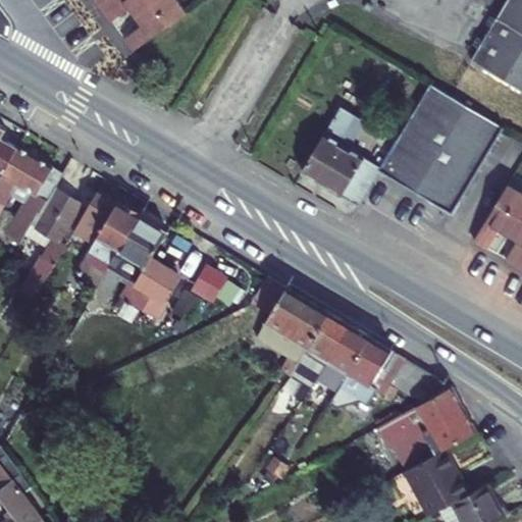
[(134,51),(186,10),(177,0),(95,0),(110,20),(129,6),(143,24),(124,39),(134,51)]
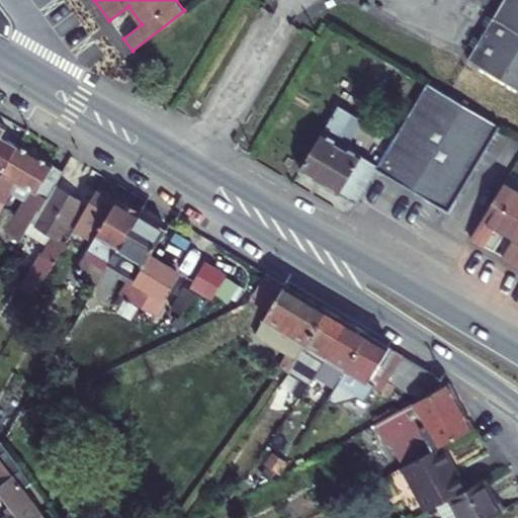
[(517,0),(503,0),(486,30),(467,60),(517,88),(517,0)]
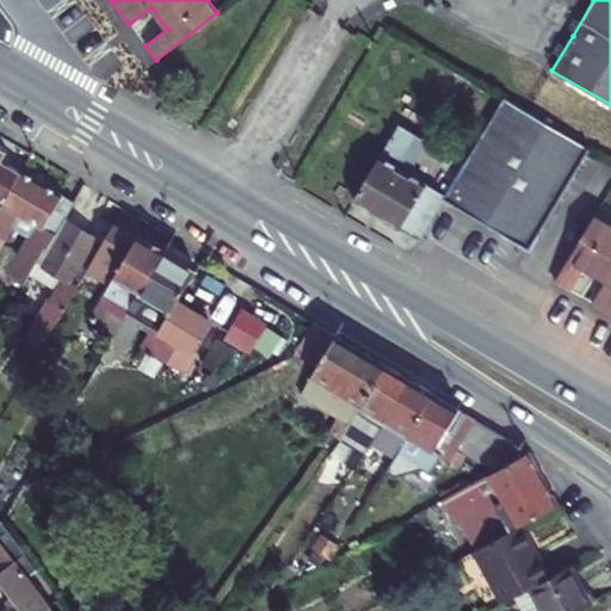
[(464,164),(444,201),(530,251),(588,149),(504,98),(464,164)]
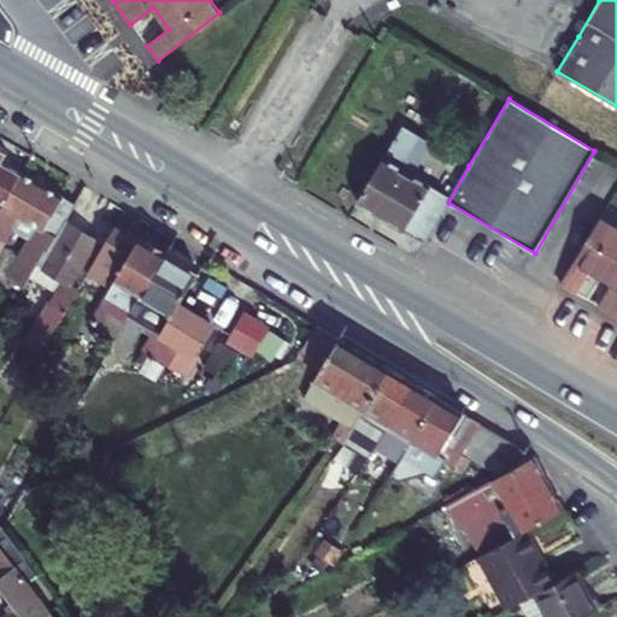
[(424,242),(469,165),(448,153),(430,183),(415,174),(403,168),(422,137),(404,127),(358,204),(424,242)]
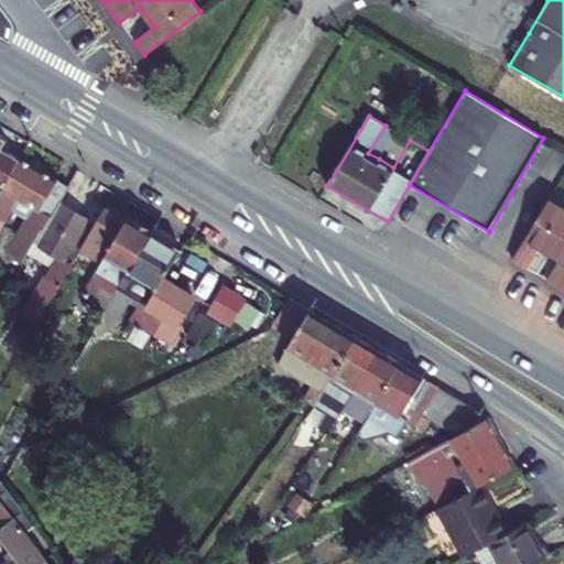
[(379,159),(394,131),(386,126),(368,153),(379,159)]
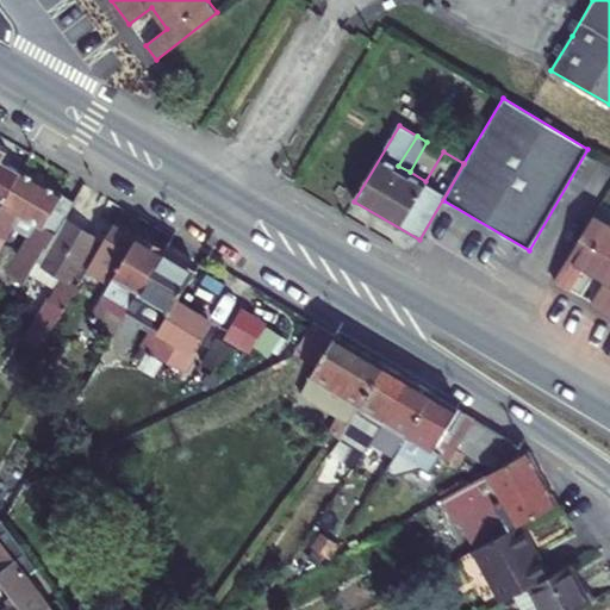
[(0,205),(19,173),(2,161),(7,153),(0,148),(0,205)]
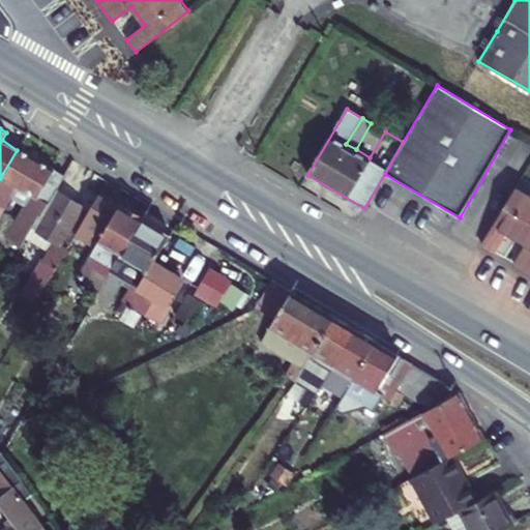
[(55,190),(63,176),(19,148),(17,150),(0,178),(0,215),(11,197),(25,205),(6,238),(21,247),(26,238),(55,190)]
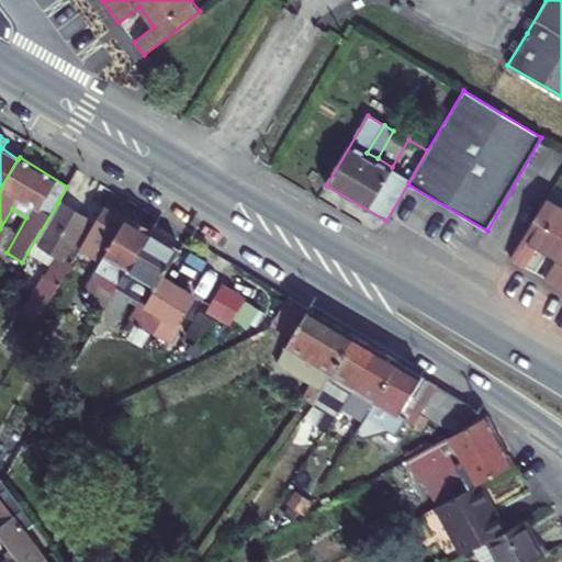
[(561,206),(547,198),(509,261),(525,270),(538,248),(557,259),(543,281),(561,291),(561,206)]
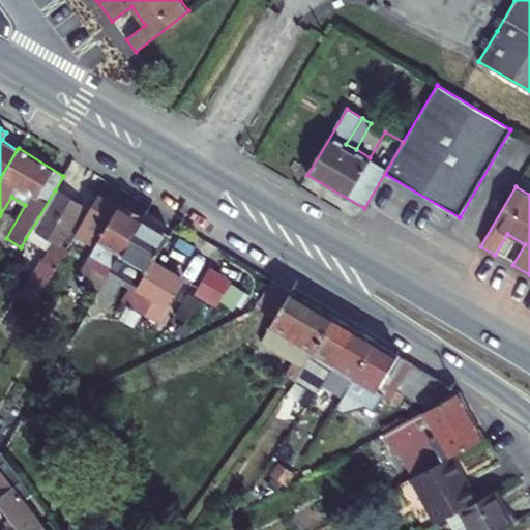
[(90,211),(55,190),(26,238),(49,251),(43,262),(47,264),(36,282),(46,288),(75,236),(90,211)]
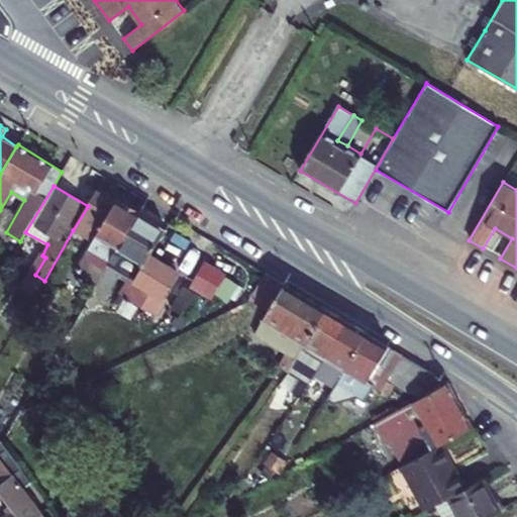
[(88,206),(73,230),(92,241),(75,271),(96,283),(138,214),(97,190),(88,206)]
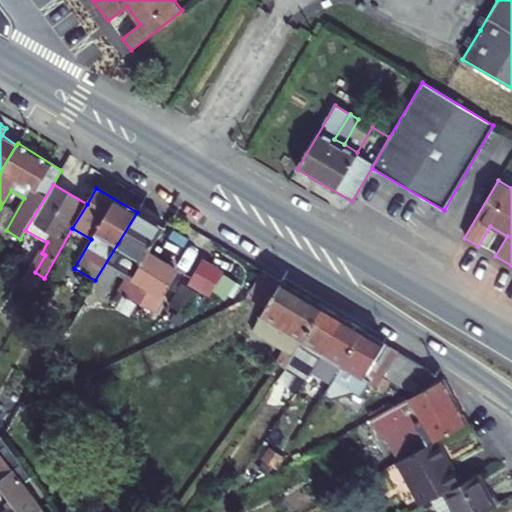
[(148,254),(163,228),(137,212),(95,280),(83,302),(90,306),(107,294),(120,272),(127,276),(118,293),(123,296),(125,294),(148,254)]
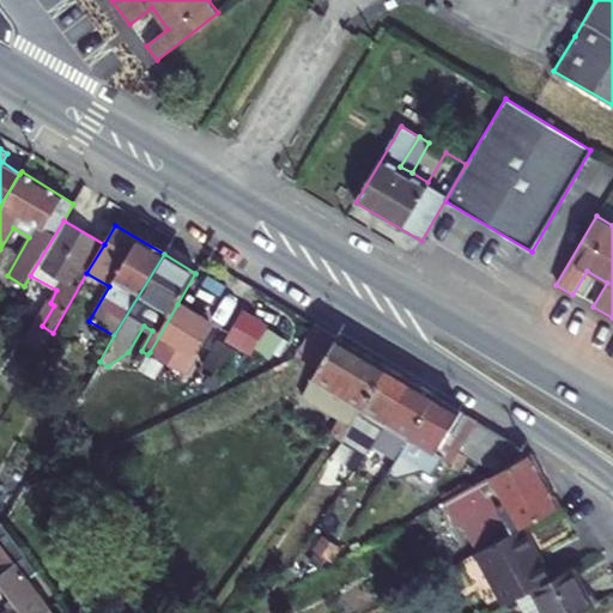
[(182,371),(210,323),(177,304),(150,352),(182,371)]
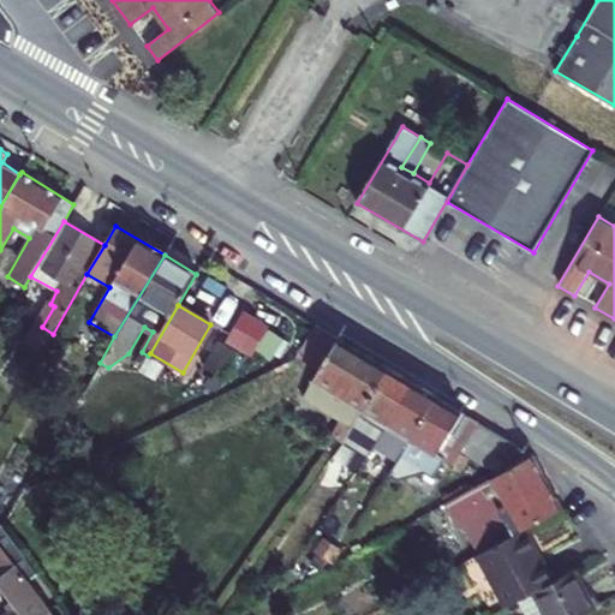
[(316,324),(297,356),(318,368),(302,395),(334,415),(344,399),(362,410),(387,369),(316,324)]
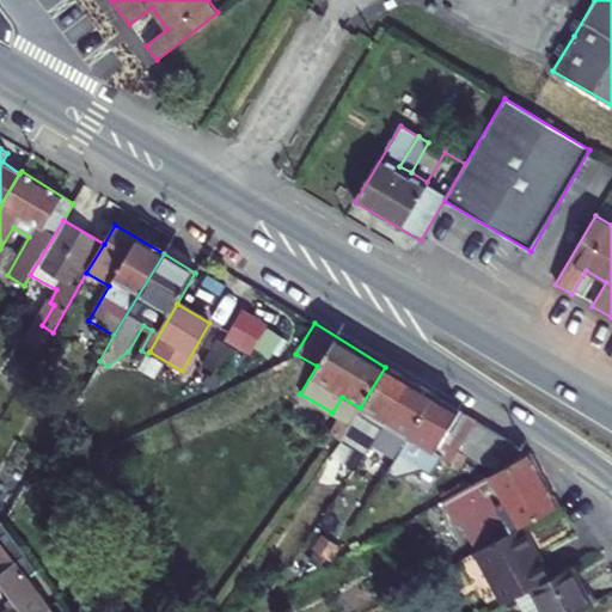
[(349,426),(341,440),(365,454),(372,444),(410,380),(385,367),(360,408),(349,426)]
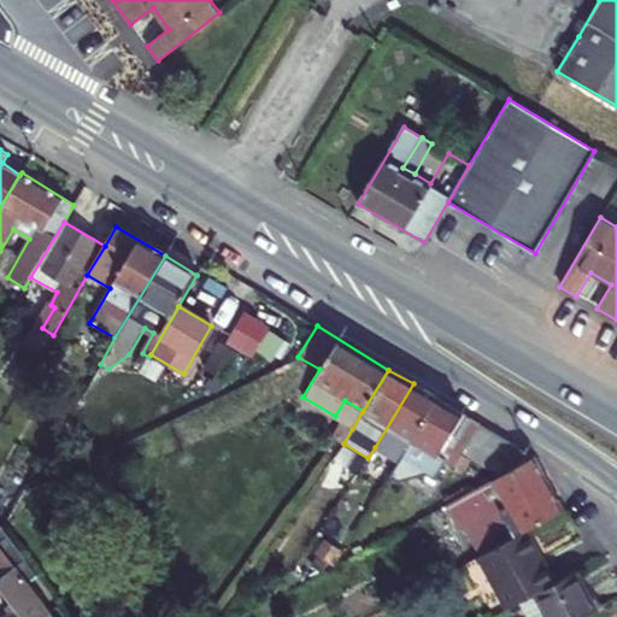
[(413,383),(375,447),(399,462),(436,398),(413,383)]
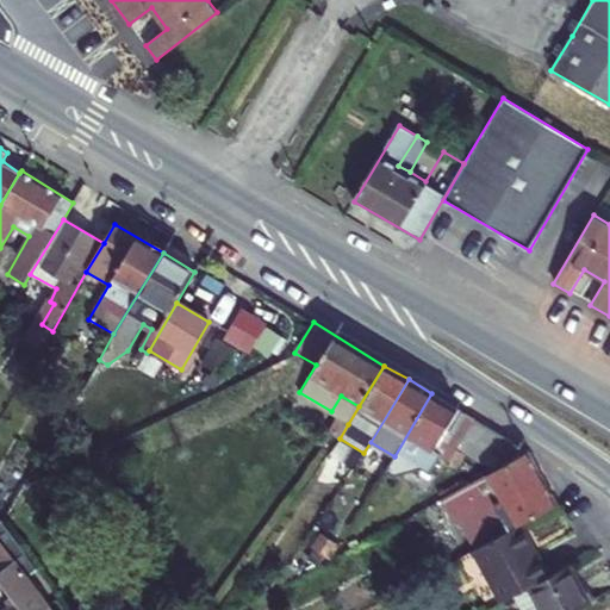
[(394,456),(385,473),(393,478),(405,459),(430,473),(441,455),(450,461),(458,448),(475,419),(431,393),(394,456)]
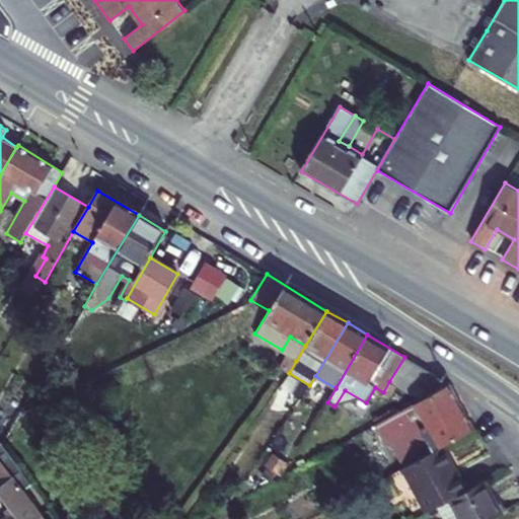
[(287,355),(279,367),(289,373),(296,361),(287,355)]
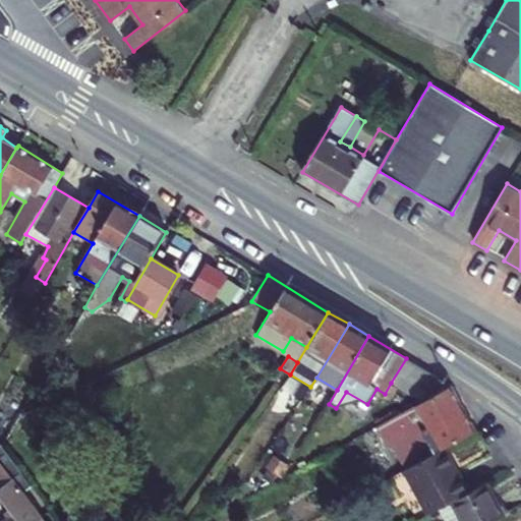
[(406,358),(391,383),(402,389),(417,365),(406,358)]
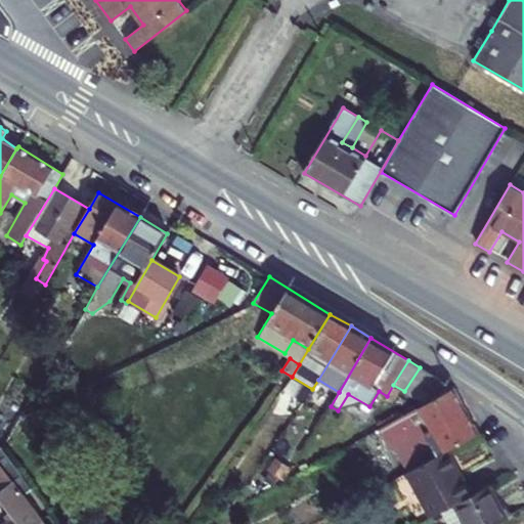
[(420,367),(404,391),(415,398),(431,374),(420,367)]
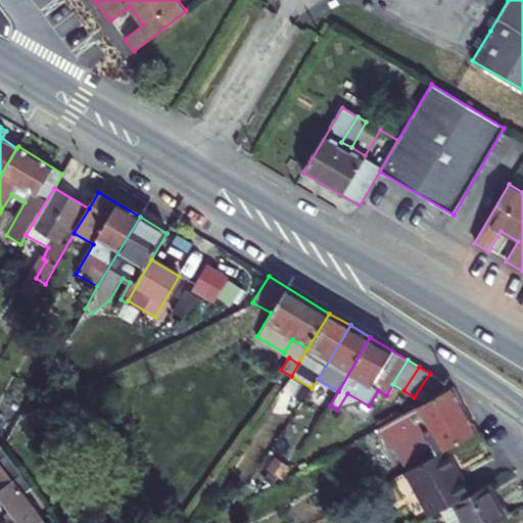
[(430,373),(414,397),(423,402),(431,398),(442,381),(430,373)]
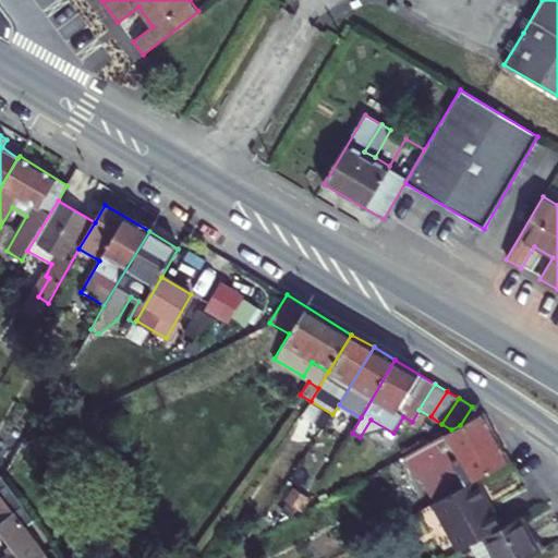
[(477,480),(508,462),(482,413),(460,425),(451,429),(397,460),(402,470),(429,456),(440,476),(456,469),(465,485),(477,480)]
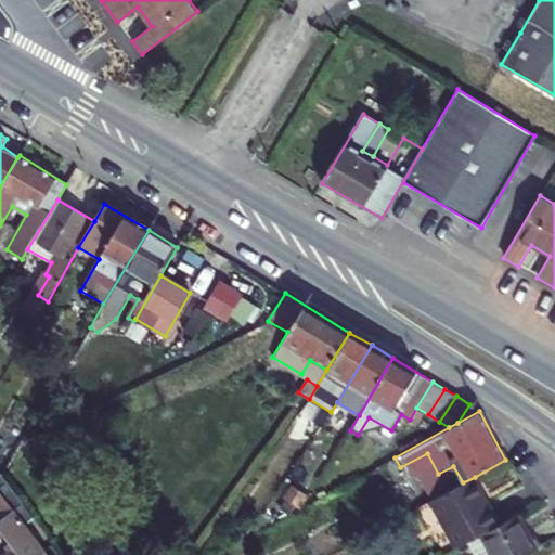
[(472,540),(500,525),(475,477),(463,482),(430,501),(456,549),(472,540)]
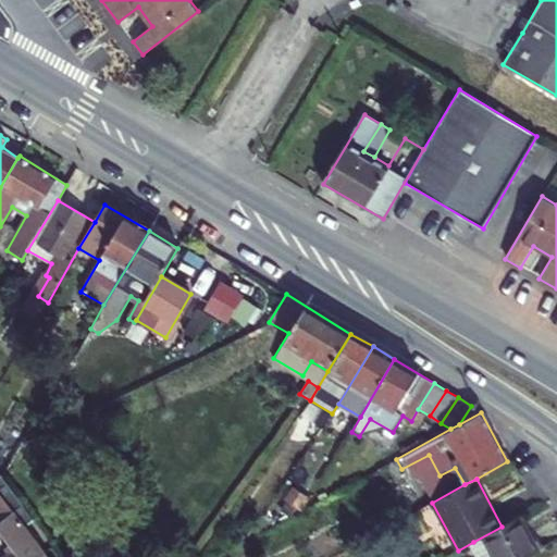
[(300,491),(295,500),(306,507),(311,498),(300,491)]
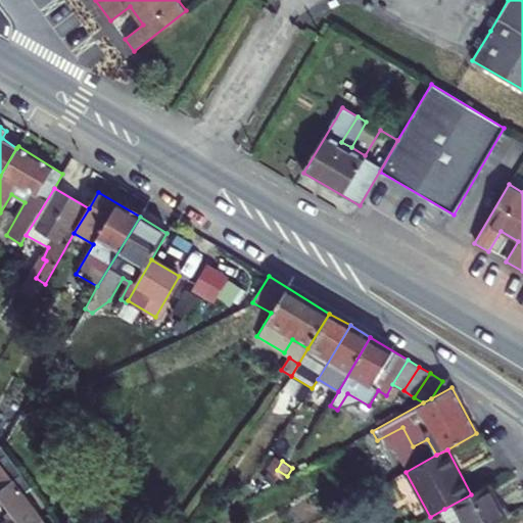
[(0,462),(0,500),(13,517),(4,522),(40,522),(44,520),(34,506),(0,462)]
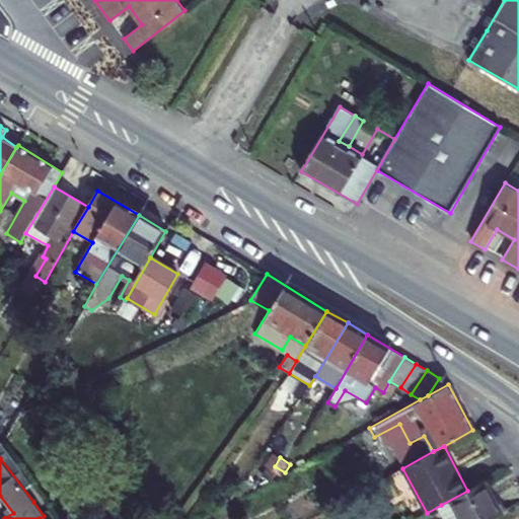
[(495,518),(503,515),(485,482),(467,491),(441,505),(448,518),(495,518)]
